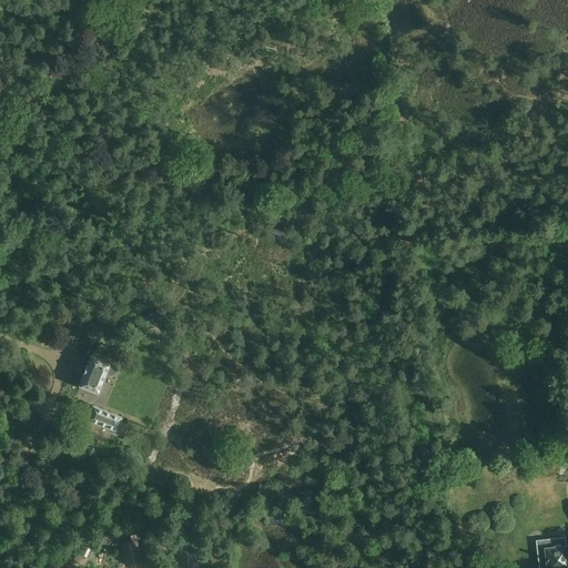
[(158,325),(153,312),(140,317),(144,331),(158,325)]
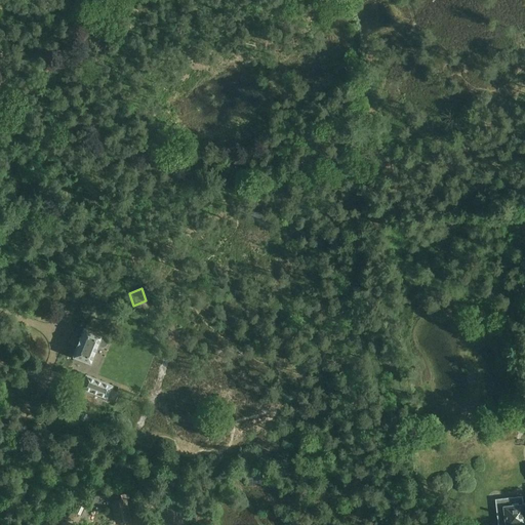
[(108,341),(106,338),(102,336),(103,335),(84,328),(73,357),(90,364),(98,346),(103,348),(106,347),(108,341)]
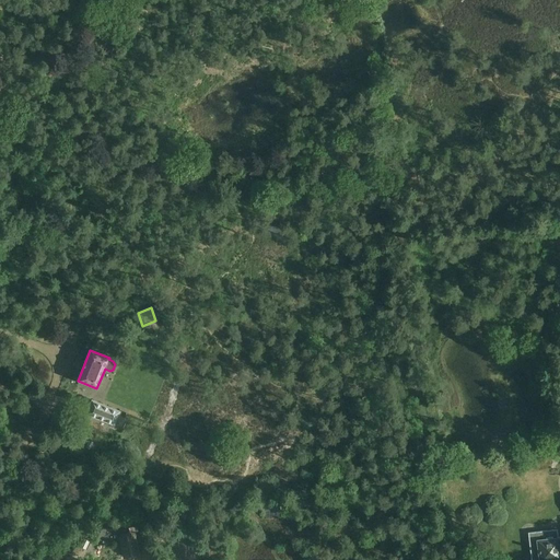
[(92,400),(85,415),(114,427),(120,412),(92,400)]
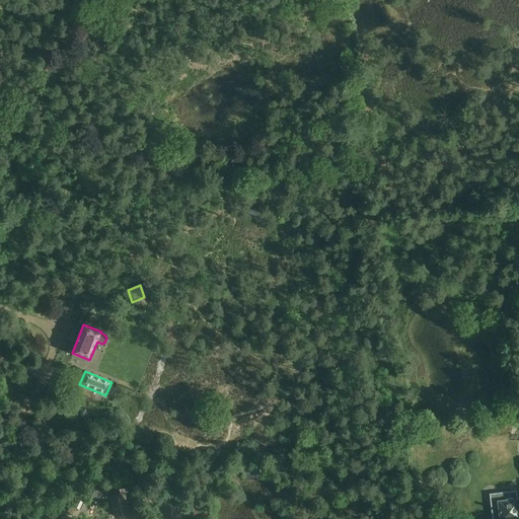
[(518,518),(518,496),(517,496),(517,489),(494,492),(496,503),(503,502),(504,508),(503,508),(503,511),(504,511),(505,517),(504,517),(505,518),(506,518),(507,518),(518,518)]
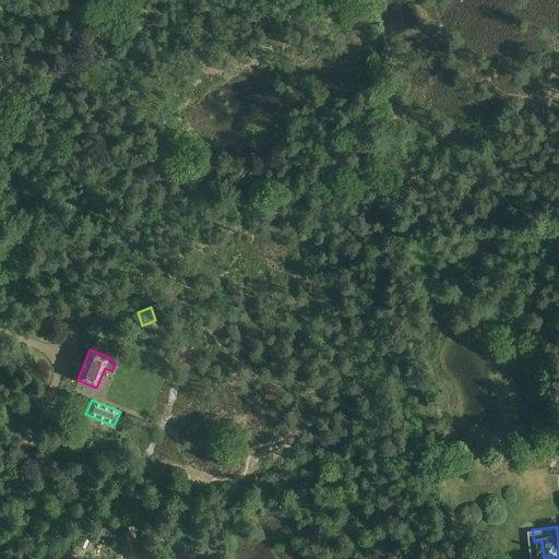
[(140,554),(134,530),(118,534),(123,557),(140,554)]
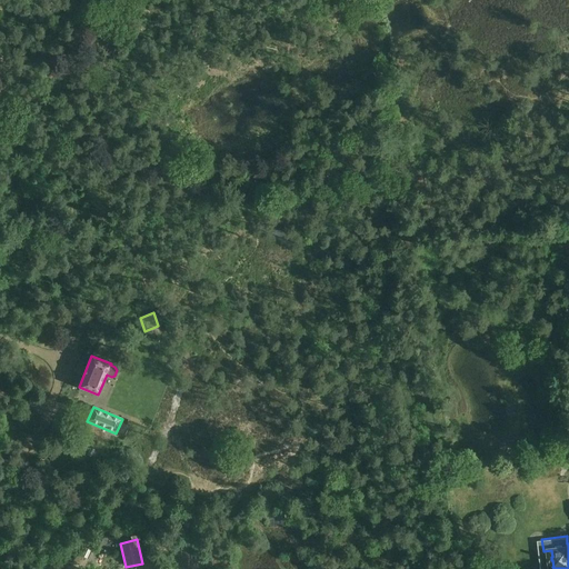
All buildings are outlined.
